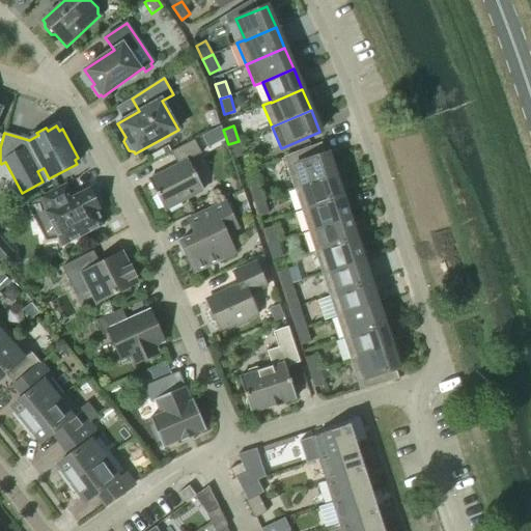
[(188,160),(201,154),(194,139),(171,151),(178,165),(148,180),(157,196),(157,200),(159,204),(162,206),(164,211),(169,207),(173,207),(177,205),(179,202),(203,190),(188,160)]
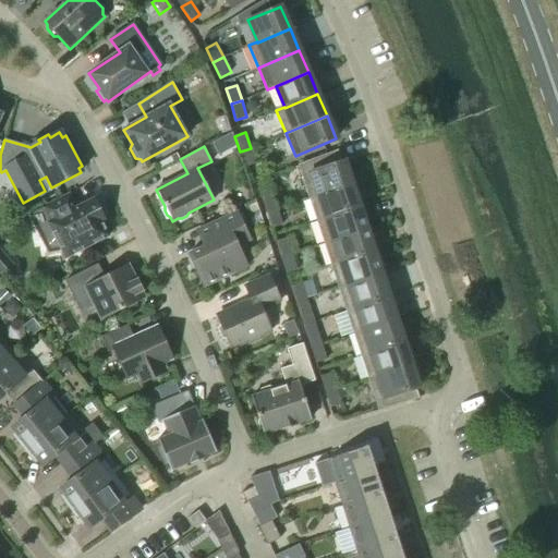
[(255,164),(251,148),(240,152),(244,167),(255,164)]
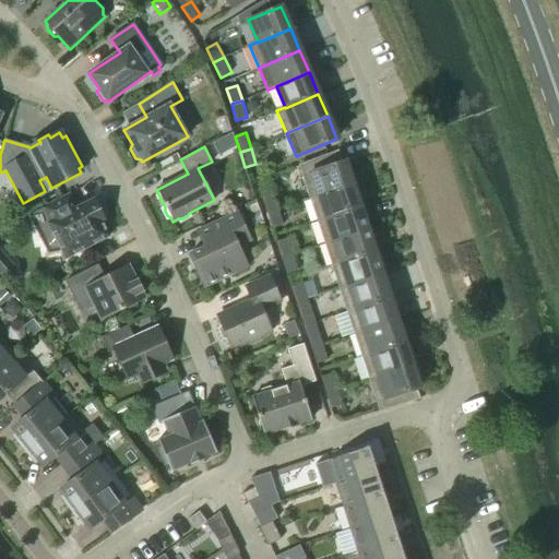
[(310,199),(353,185),(345,162),(336,164),(332,153),(299,166),(310,199)]
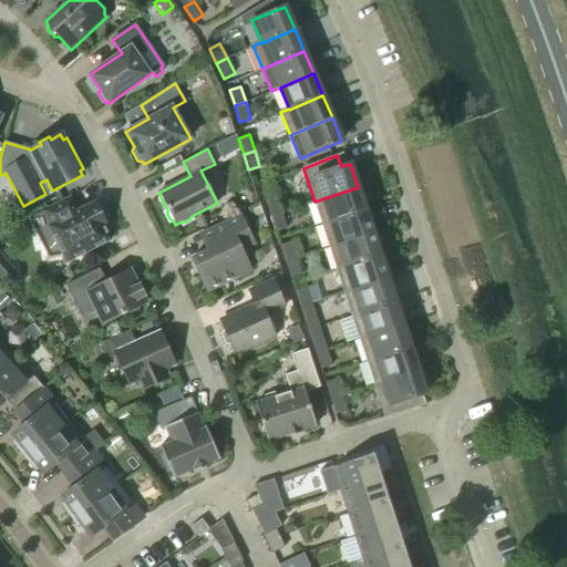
[(358,187),(315,202),(322,224),(366,210),(358,187)]
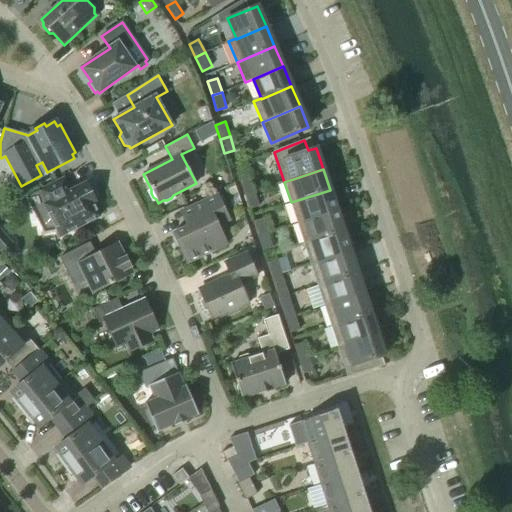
[(66,177),(56,181),(26,197),(39,221),(44,232),(52,230),(56,228),(60,237),(99,217),(93,204),(96,202),(94,198),(97,196),(91,185),(88,186),(86,182),(72,189),(66,177)]
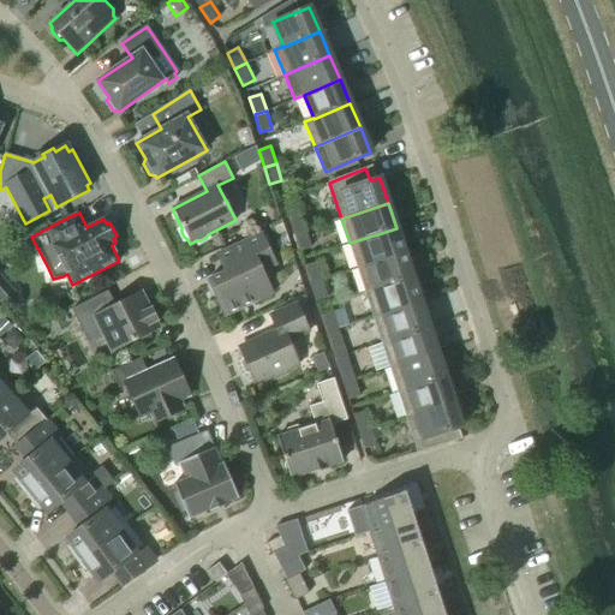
[(293,234),(305,231),(299,213),(287,218),(293,234)]
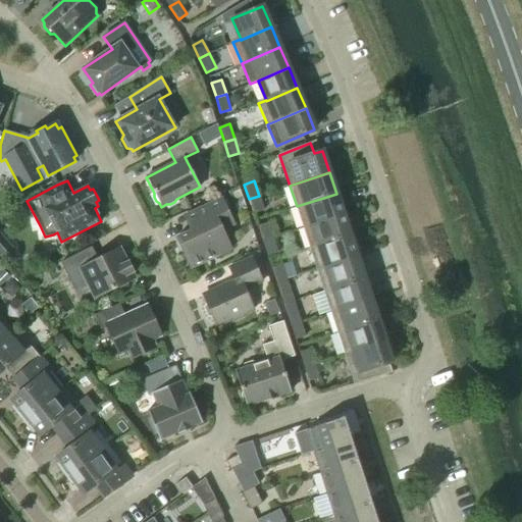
[(232,206),(244,203),(240,189),(228,192),(232,206)]
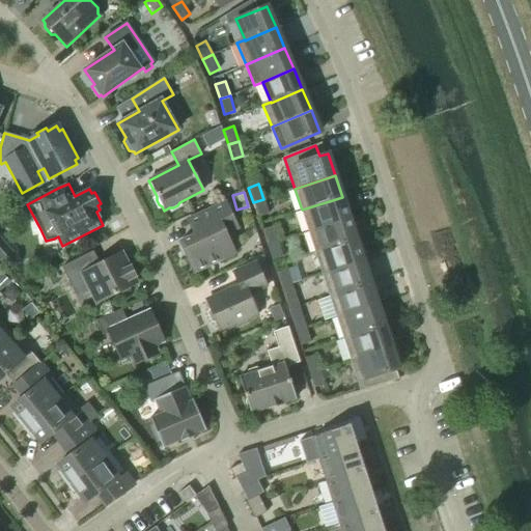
[(342,197),(302,210),(309,231),(348,218),(342,197)]
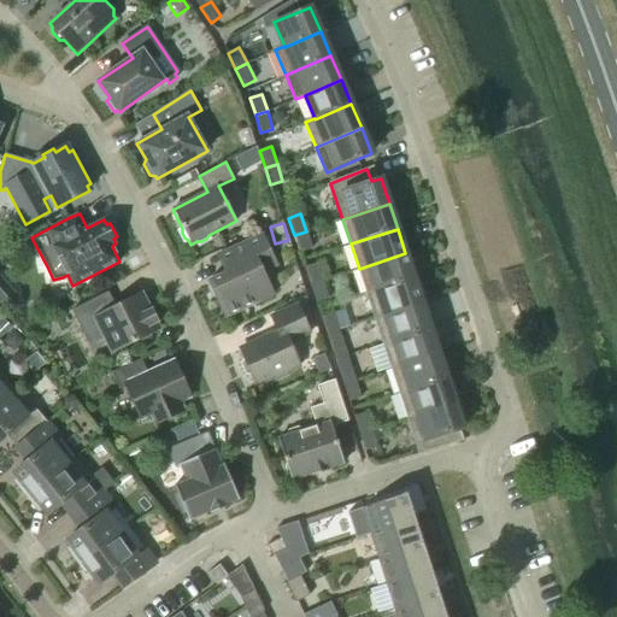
[(306,231),(294,235),(300,253),(312,248),(306,231)]
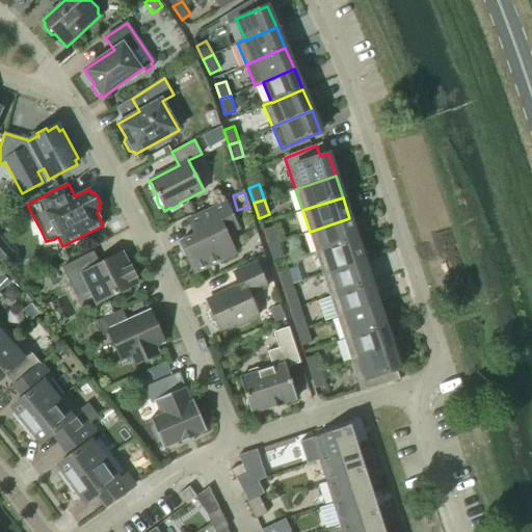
[(188,220),(195,235),(180,242),(181,245),(179,248),(183,257),(187,257),(194,273),(236,254),(230,242),(234,231),(238,229),(227,203),(188,220)]
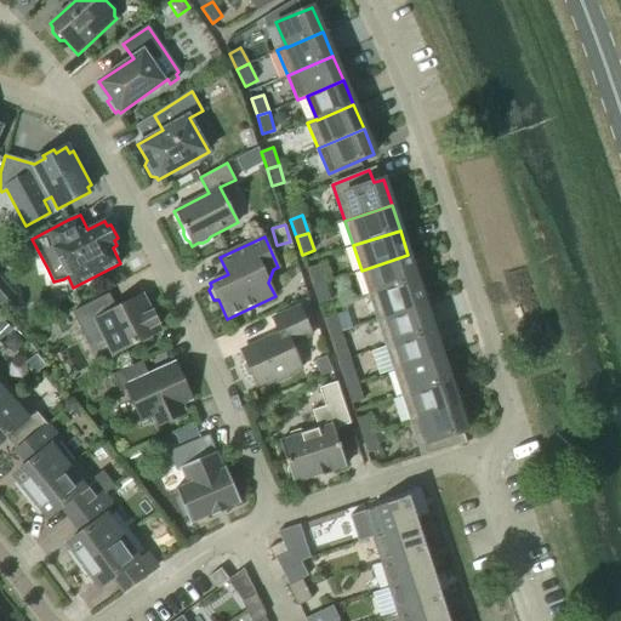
[(416,280),(408,255),(362,271),(369,296),(416,280)]
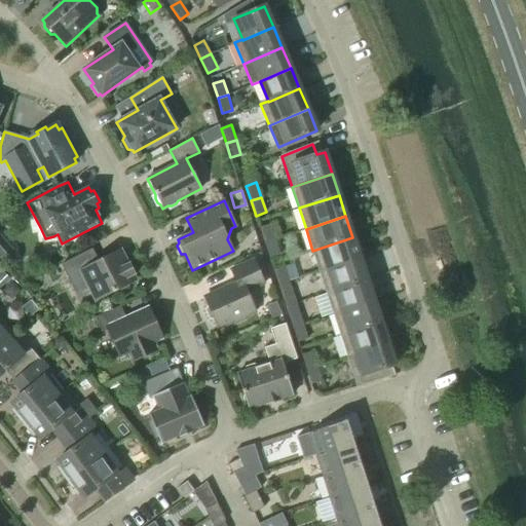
[(265,242),(275,239),(270,224),(260,228),(265,242)]
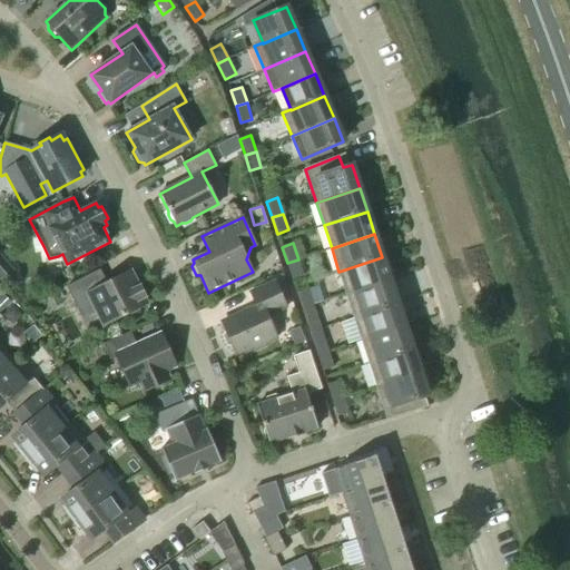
[(0,279),(2,283),(15,273),(0,256),(0,279)]
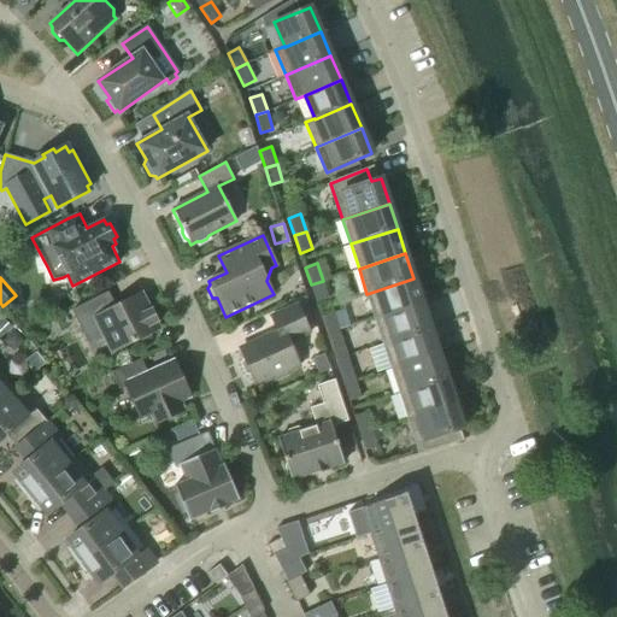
[(422,304),(413,278),(366,294),(375,318),(422,304)]
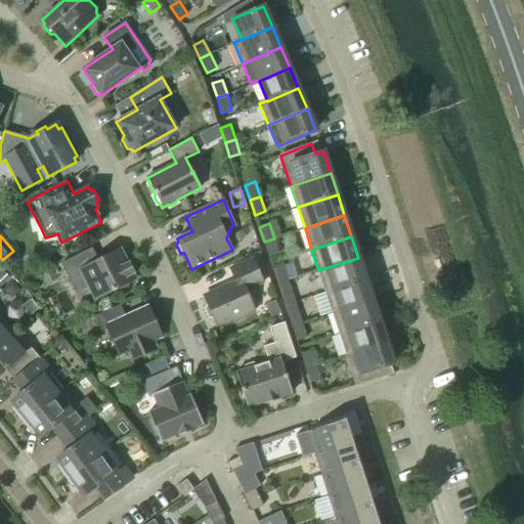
[(274,238),(264,242),(268,257),(278,253),(274,238)]
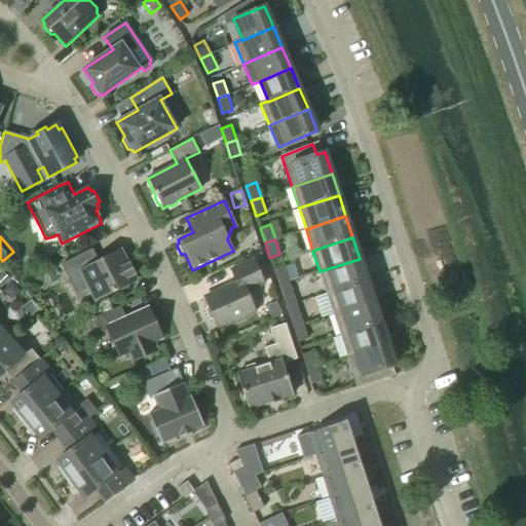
[(130,283),(136,280),(133,274),(134,274),(129,264),(128,265),(125,259),(123,260),(120,254),(122,254),(121,251),(99,262),(91,249),(61,264),(75,292),(91,284),(100,298),(116,290),(121,291),(128,287),(130,283)]
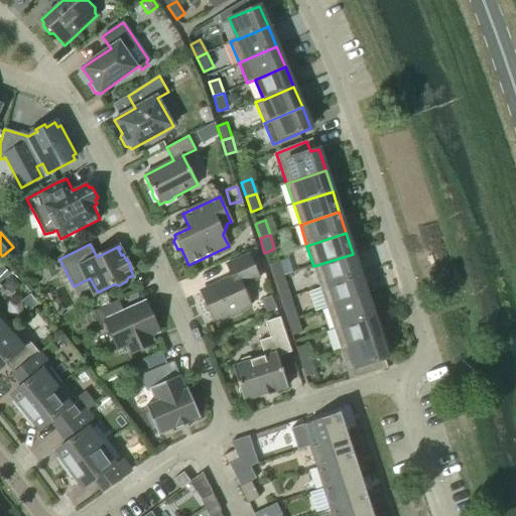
[(246,284),(260,278),(249,254),(226,265),(232,278),(201,292),(205,301),(203,304),(206,312),(210,312),(214,321),(228,315),(231,317),(241,313),(241,309),(251,305),(244,290),(246,284)]
